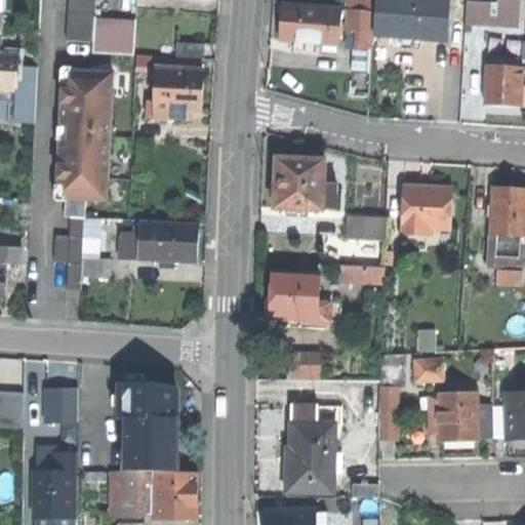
[(70,0),(68,40),(93,42),(95,0),(70,0)]
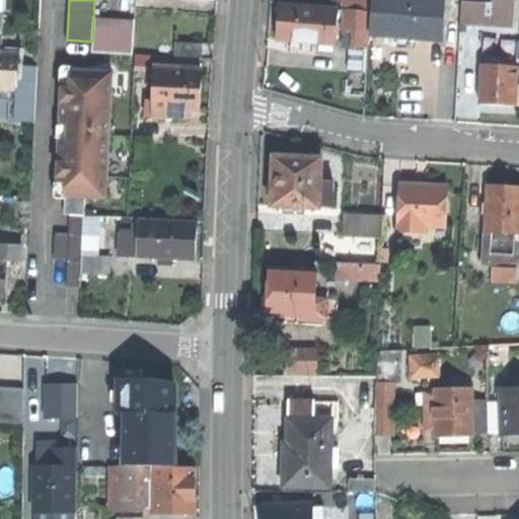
[(344,0),(344,6),(369,8),(370,0),(344,0)]
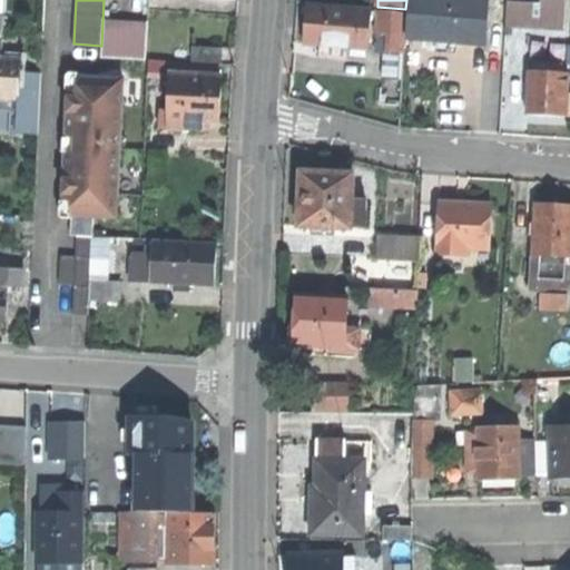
[(410,0),(410,12),(408,38),(448,41),(484,43),(488,0),(410,0)]
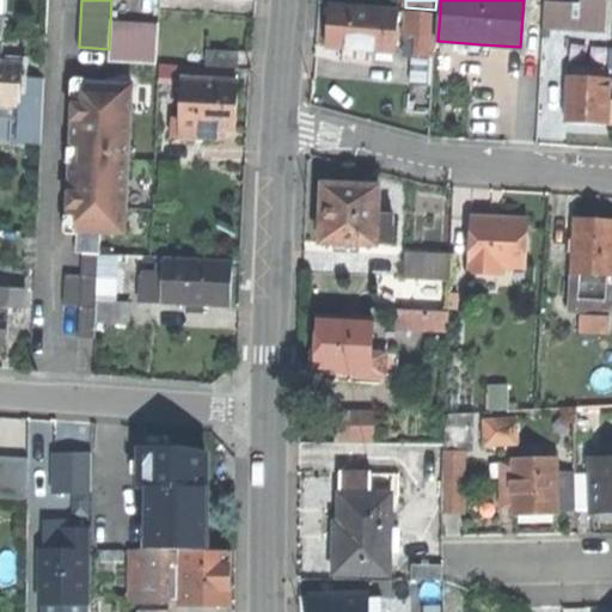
[(581,0),(582,4),(586,5),(583,30),(606,31),(607,0),(581,0)]
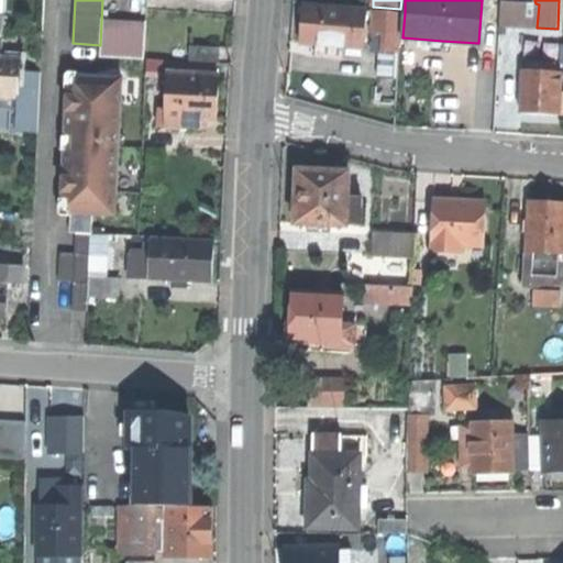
[(536,3),(504,2),(503,25),(537,28),(539,4),(536,3)]
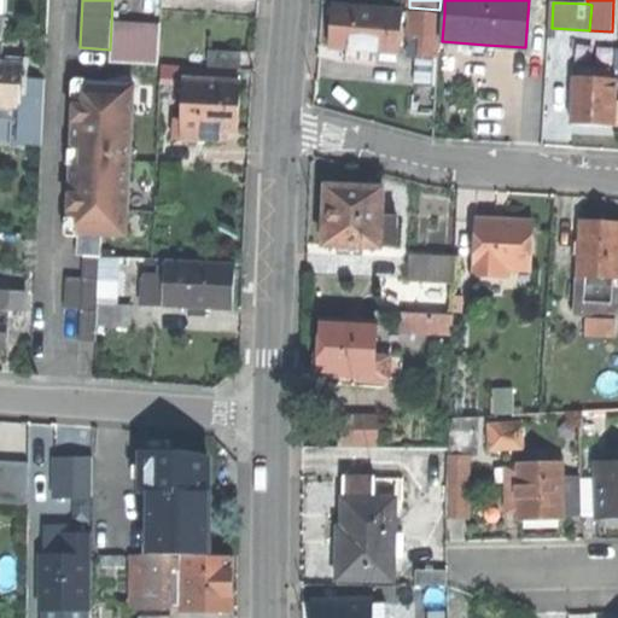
[(332,47),(351,50),(377,52),(397,53),(401,11),(336,5),(333,25),(332,47)]
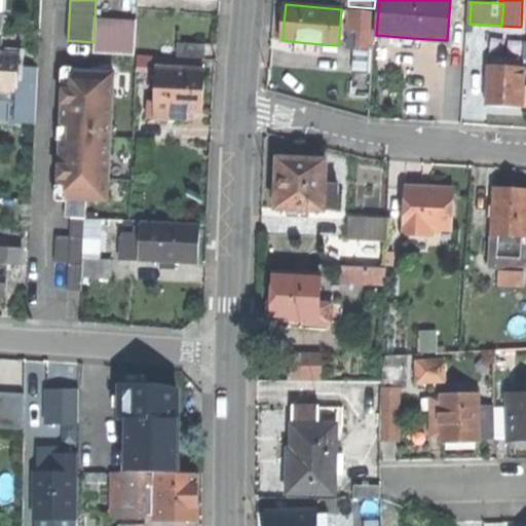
[(360,45),(373,46),(376,12),(362,11),(349,10),(347,32),(361,33),(360,45)]
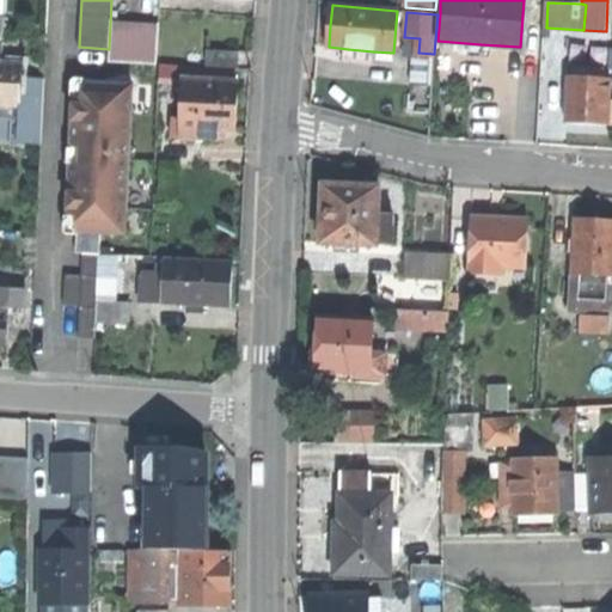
[(159,23),(114,19),(111,61),(157,65),(159,23)]
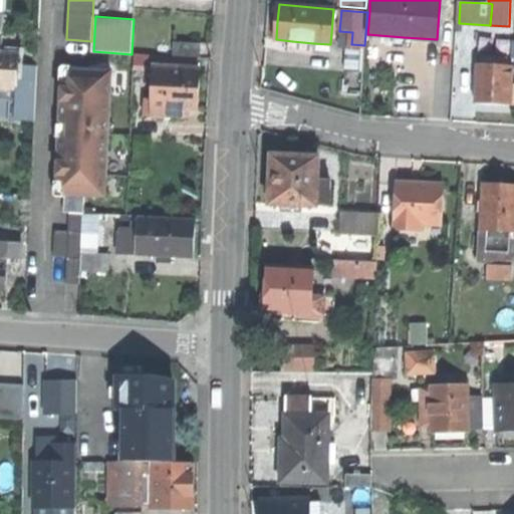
[(313,43),(292,41),(291,50),(312,52),(313,43)]
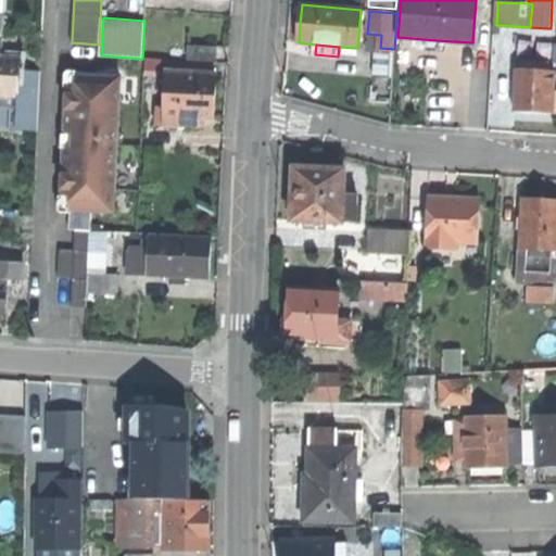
[(213,61),(216,61),(217,47),(187,46),(187,60),(213,61)]
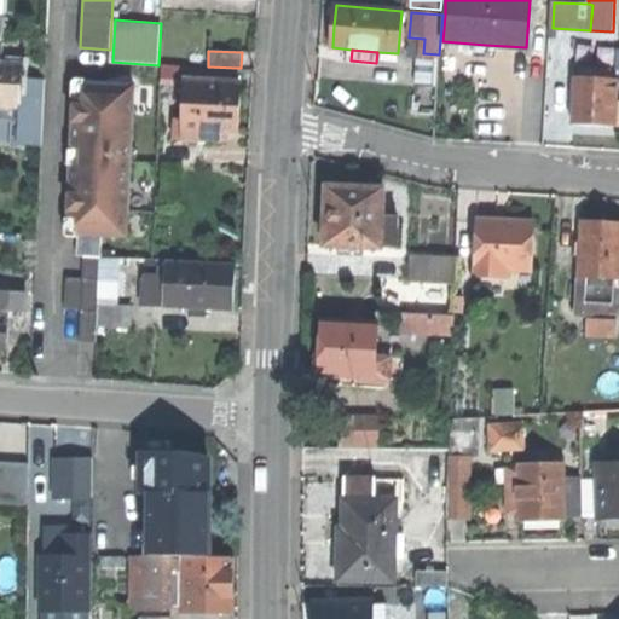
[(0,105),(19,106),(21,80),(21,63),(3,62),(0,62),(0,105)]
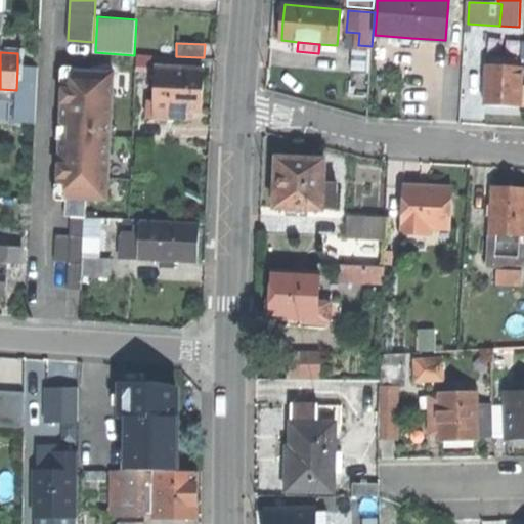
[(176,56),(175,69),(200,70),(201,57),(176,56)]
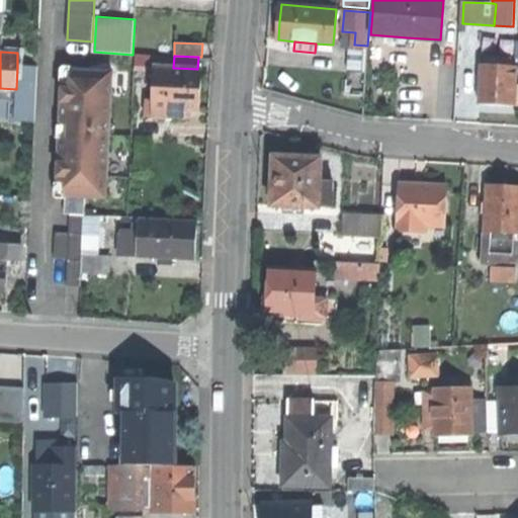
[(517,66),(484,64),(481,101),(499,103),(514,104),(515,100),(517,99),(517,84),(516,84),(517,66)]
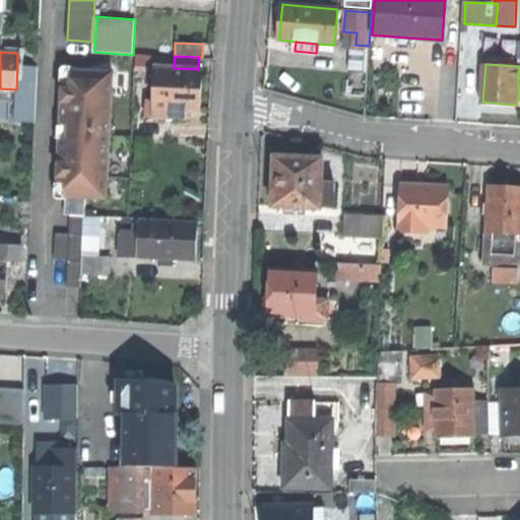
[(16,89),(15,125),(22,125),(22,123),(34,124),(36,67),(17,67),(16,89)]
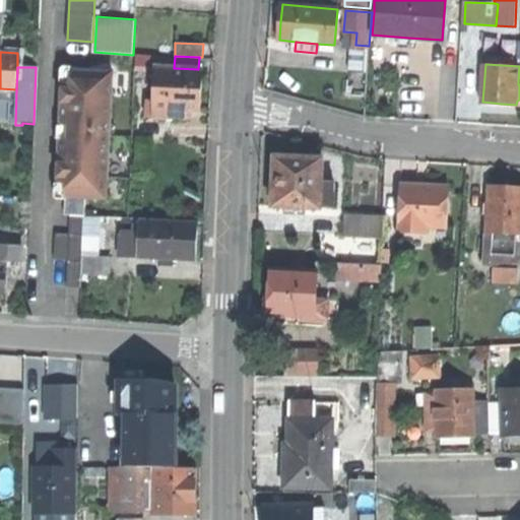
[(153,116),(184,117),(185,110),(190,110),(200,111),(202,69),(198,69),(174,68),(155,67),(153,116)]
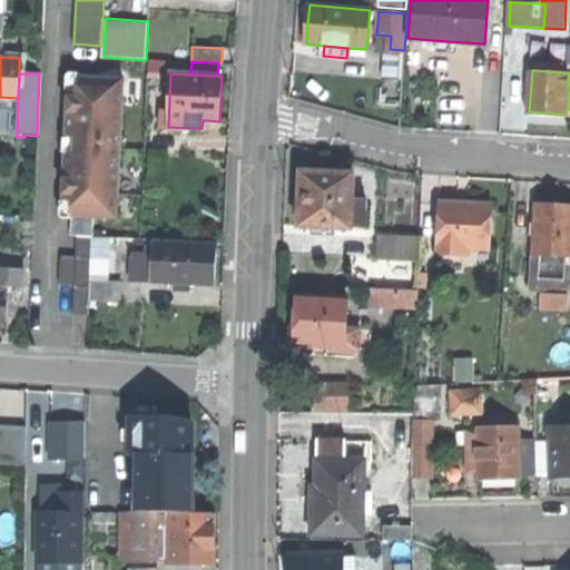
[(72,199),(71,213),(92,213),(117,214),(120,149),(118,145),(119,135),(123,130),(124,80),(99,80),(99,77),(78,76),(78,91),(68,91),(66,137),(75,137),(75,154),(65,153),(65,199),(72,199)]
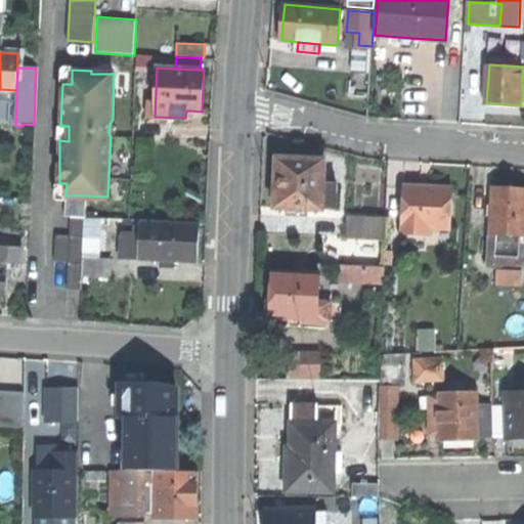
[(15,126),(16,90),(0,89),(0,102),(9,103),(9,120),(8,126),(15,126)]
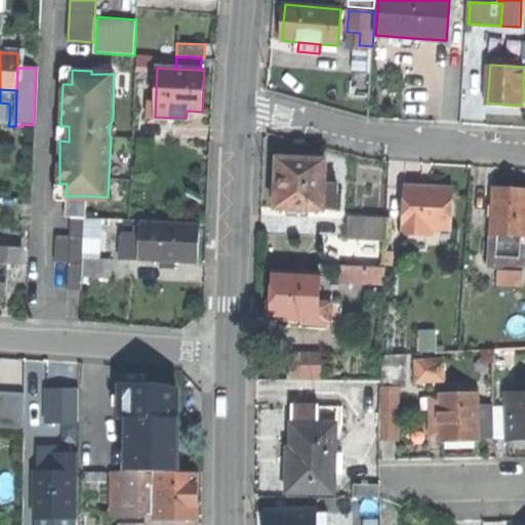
[(0,119),(9,120),(9,104),(0,103),(0,119)]
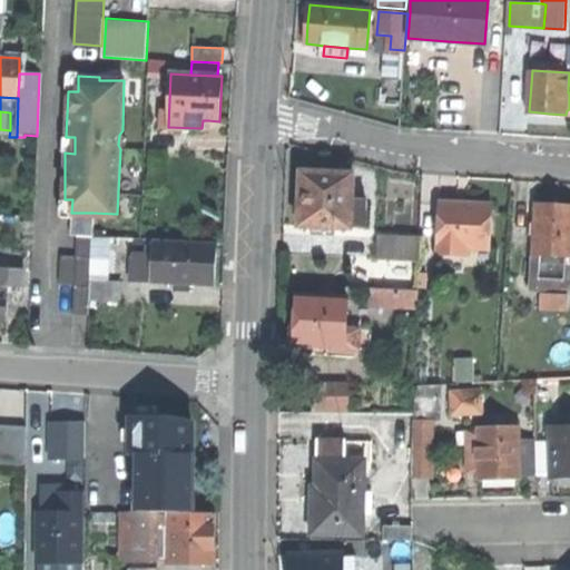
[(62,153),(65,153),(75,154),(75,137),(66,137),(64,137),(64,146),(62,153)]
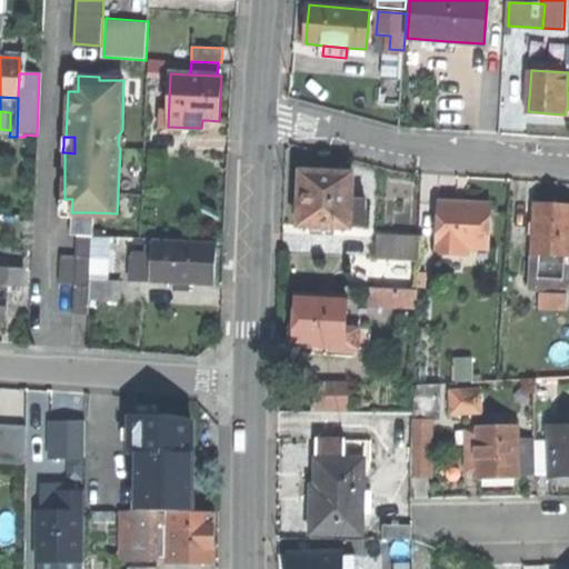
[(352,223),(353,215),(366,216),(367,196),(353,195),(355,170),(305,168),(303,200),(302,221),(313,221),(313,229),(336,229),(336,222),(352,223)]
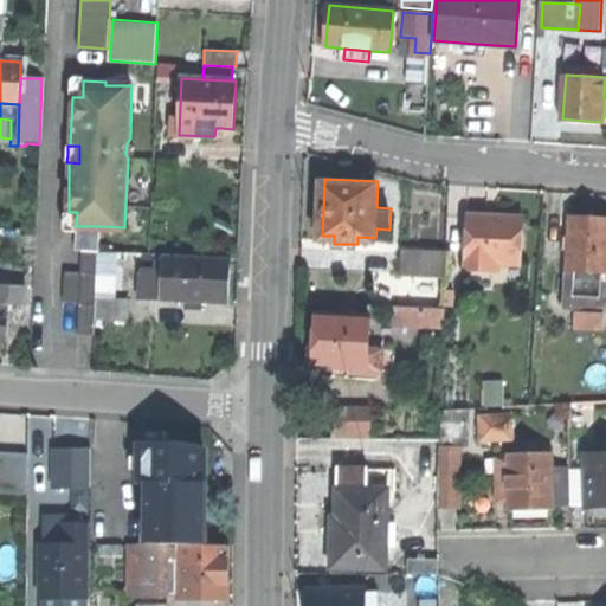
[(566,270),(605,272),(605,218),(590,217),(568,216),(566,270)]
